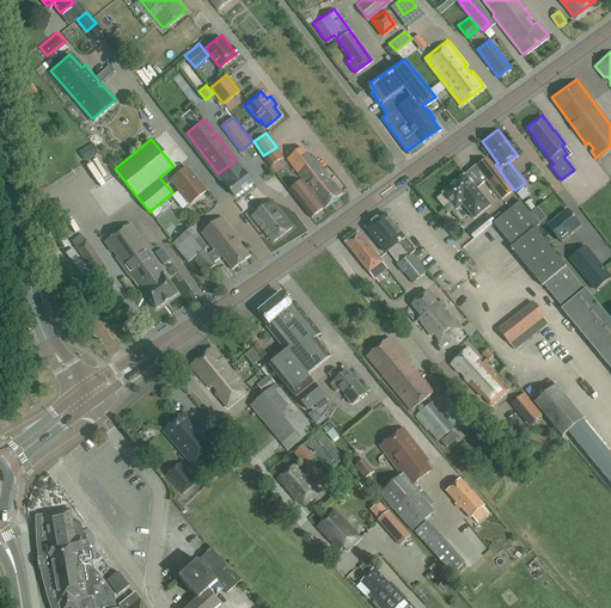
[(309,155),(300,145),(285,157),(323,204),(341,190),(333,180),(330,182),(325,176),(328,173),(312,153),(309,155)]
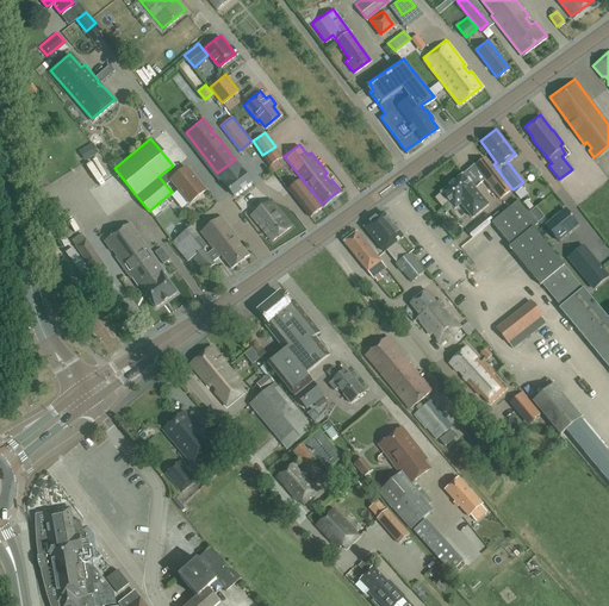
[(281,155),(275,147),(262,155),(268,163),(281,155)]
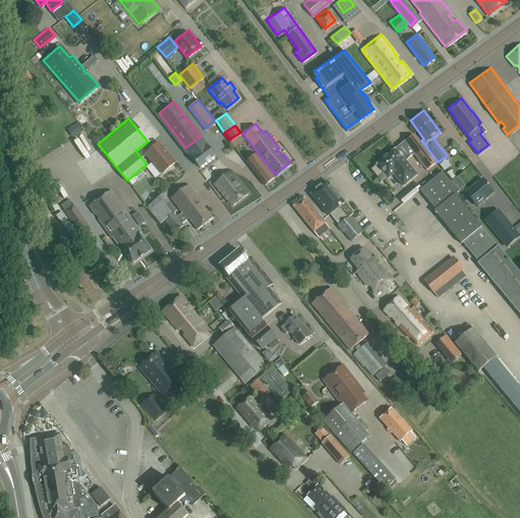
[(90,149),(95,145),(84,131),(74,139),(96,165),(100,162),(90,149)]
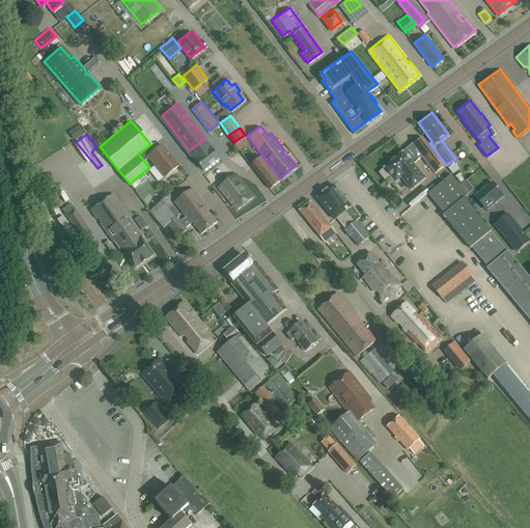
[(443,164),(423,139),(421,137),(413,143),(412,142),(402,150),(401,149),(383,166),(383,167),(379,170),(384,177),(388,173),(394,181),(400,175),(410,187),(423,175),(412,162),(420,155),(428,164),(434,171),(443,164)]
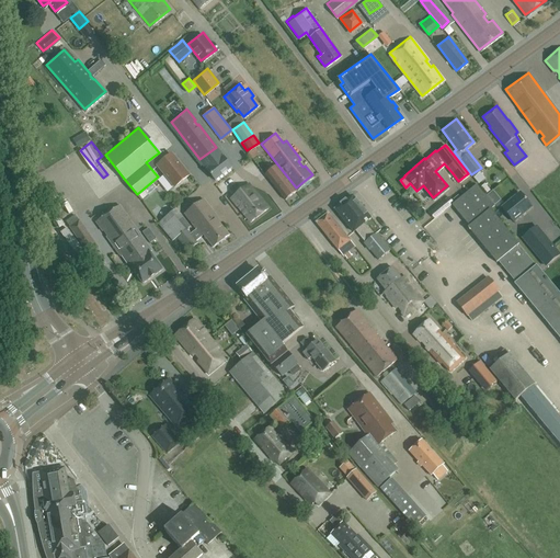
[(214,178),(230,166),(221,155),(220,155),(215,148),(200,159),(214,178)]
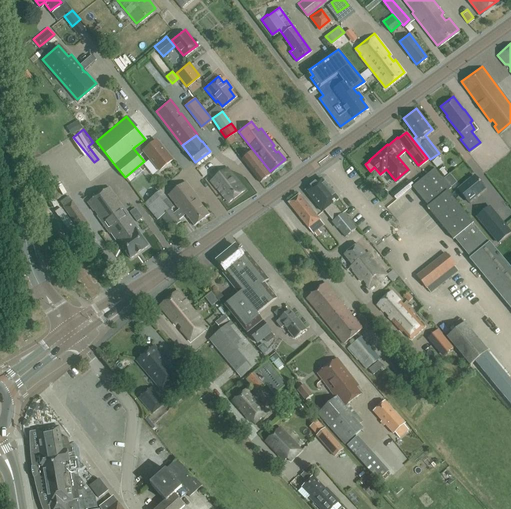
[(151,142),(147,137),(145,139),(133,148),(138,154),(143,150),(158,169),(171,158),(155,139),(151,142)]
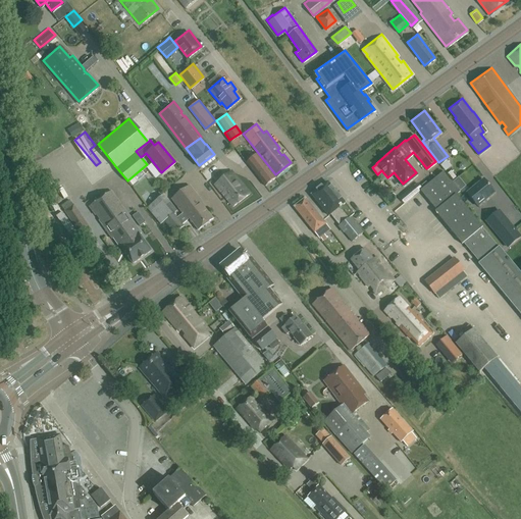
[(251,155),(246,160),(264,184),(275,175),(260,156),(255,160),(251,155)]
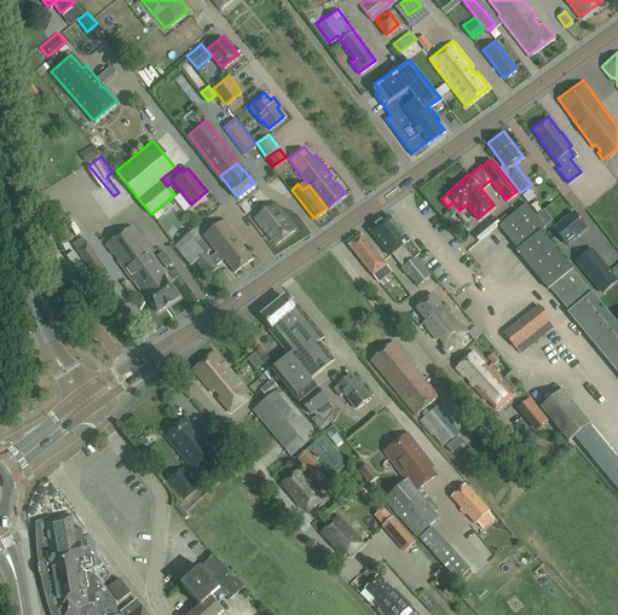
[(275,243),(294,226),(272,199),(253,216),(275,243)]
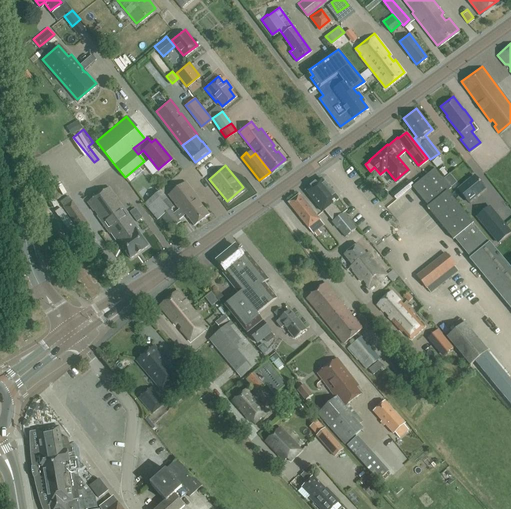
[(446,171),(441,165),(437,168),(442,174),(446,171)]
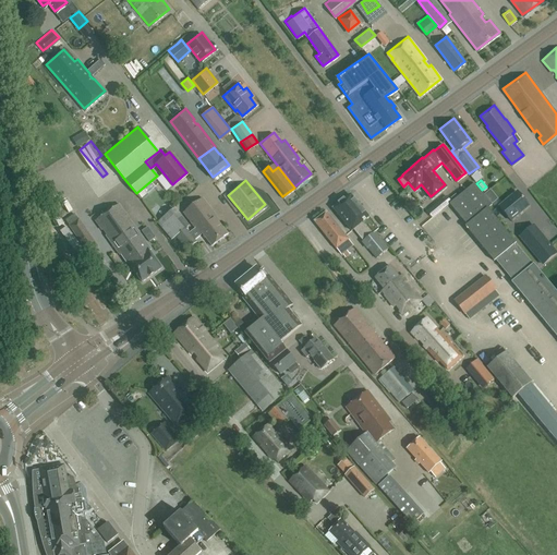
[(531,263),(513,242),(515,241),(486,207),(491,204),(472,181),(448,201),(465,224),(463,225),(493,260),(495,257),(511,278),(510,280),(556,336),(556,292),(532,262),(531,263)]
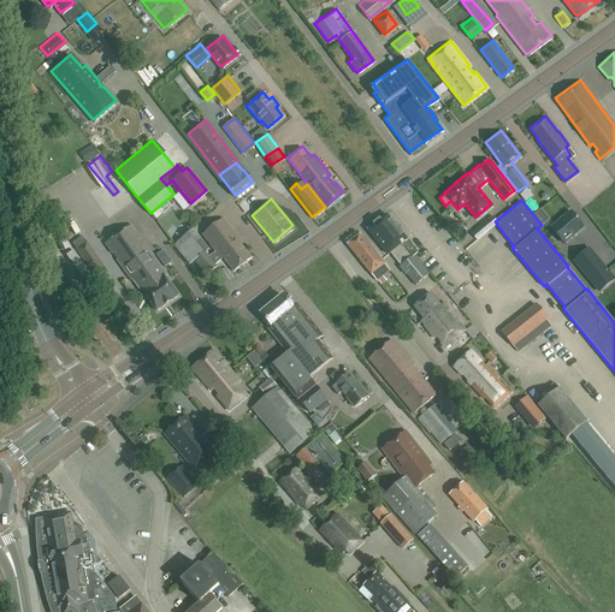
[(562,241),(581,225),(569,209),(550,226),(562,241)]
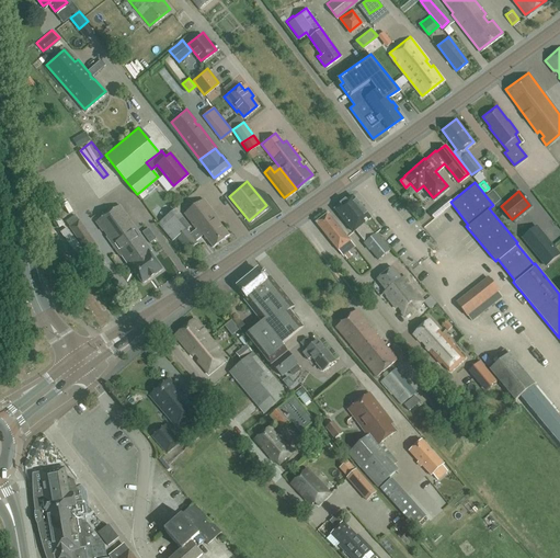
[(379,227),(352,193),(346,197),(345,196),(333,206),(352,229),(354,228),(364,240),(379,227)]
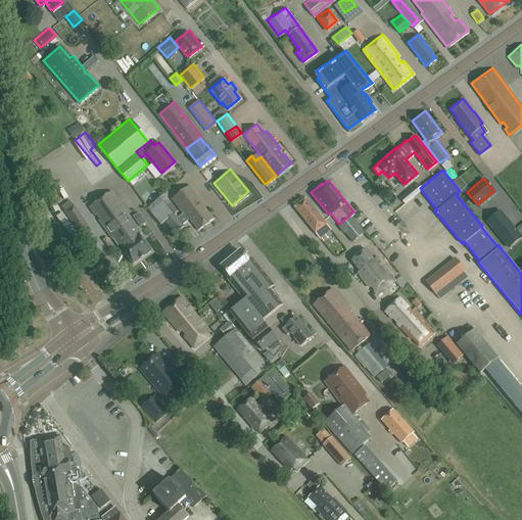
[(211,218),(202,205),(204,204),(188,183),(171,197),(178,206),(176,208),(162,192),(158,195),(158,196),(146,205),(159,222),(163,219),(174,232),(183,225),(181,223),(187,218),(187,219),(188,217),(197,228),(211,218)]
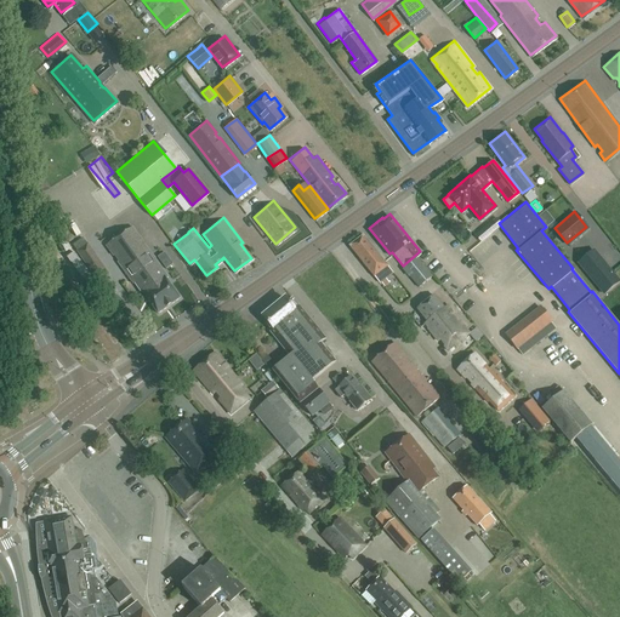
[(491,218),(485,223),(490,229),(496,224),(491,218)]
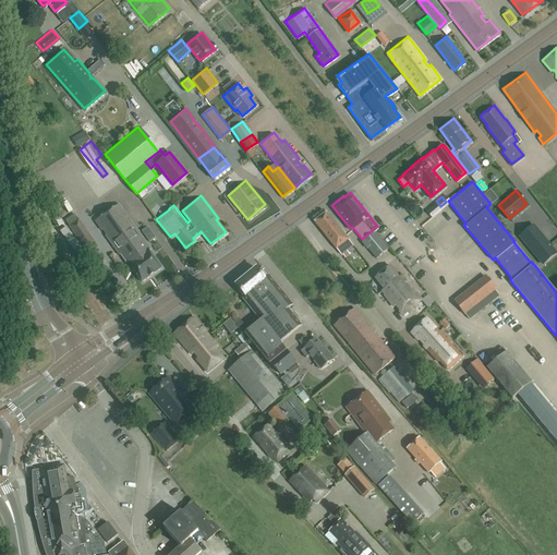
[(148,267),(153,273),(161,266),(148,248),(149,246),(118,202),(106,210),(147,268),(148,267)]
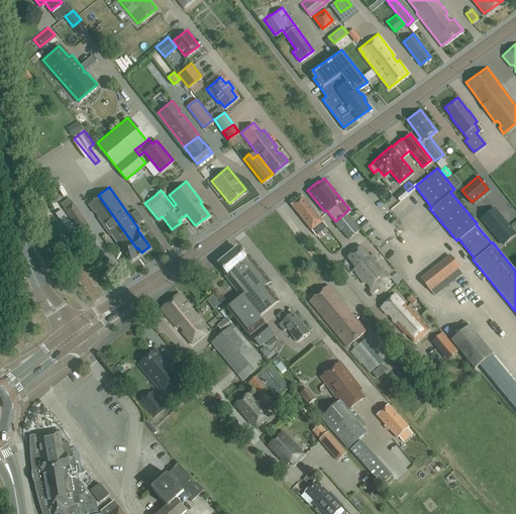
[(312,230),(323,221),(301,194),(290,203),(312,230)]
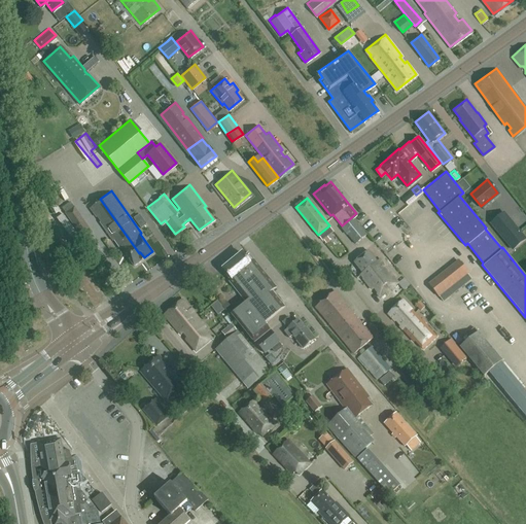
[(133,265),(144,257),(140,252),(139,253),(100,199),(89,206),(99,220),(112,239),(115,238),(119,244),(118,244),(133,265)]
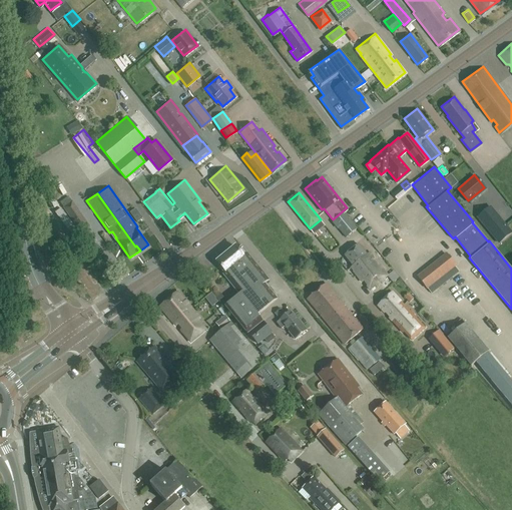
[(88,223),(76,207),(70,199),(62,205),(80,229),(88,223)]
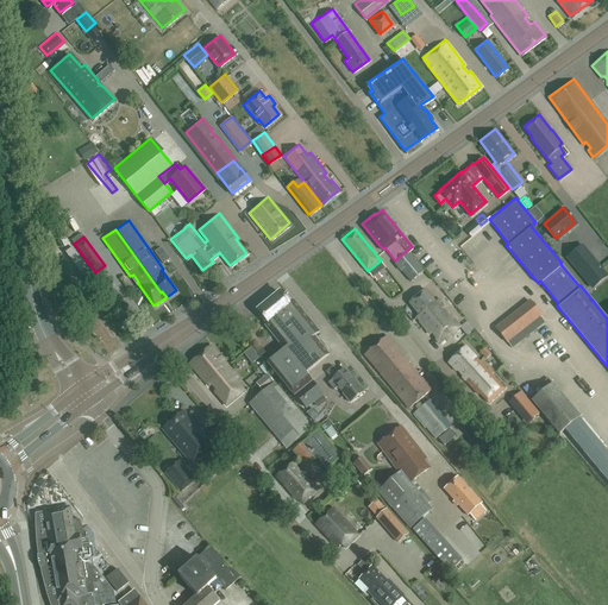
[(607,273),(581,243),(566,254),(591,285),(607,273)]
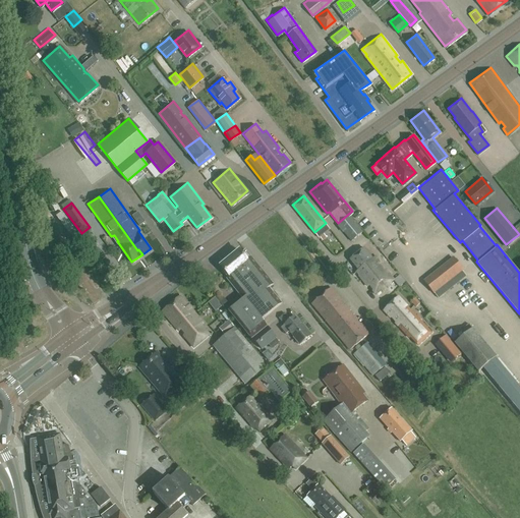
[(348,214),(338,223),(337,223),(350,239),(361,230),(348,214)]
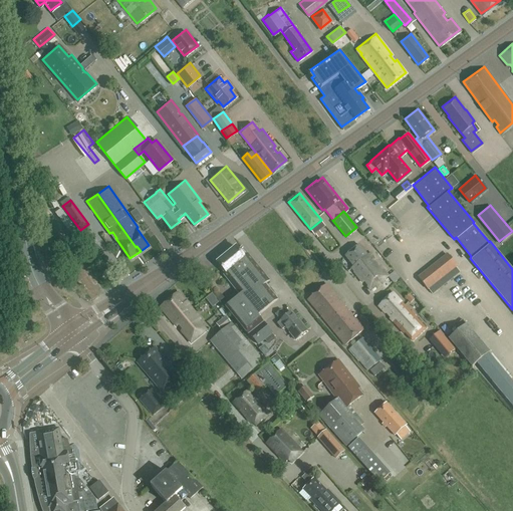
[(138,225),(143,221),(137,212),(132,215),(138,225)]
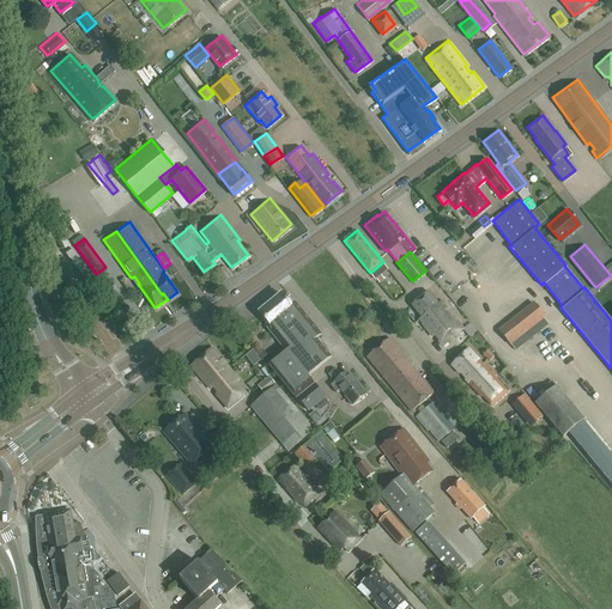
[(449,336),(462,326),(442,302),(444,300),(442,297),(438,300),(426,287),(426,288),(425,288),(426,290),(411,303),(420,315),(419,315),(418,317),(431,334),(434,333),(438,338),(437,339),(441,343),(449,336)]
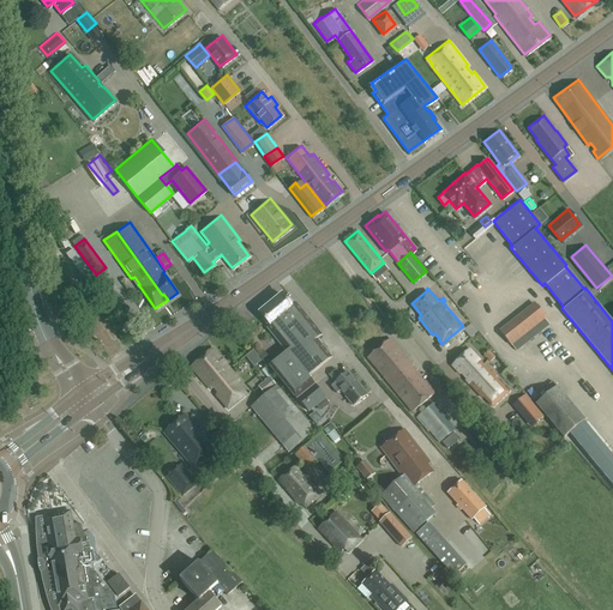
[(307,374),(331,355),(316,337),(320,332),(288,291),(286,294),(283,295),(281,293),(259,310),(269,324),(266,326),(286,350),(271,362),(269,363),(295,397),(313,382),(307,374)]
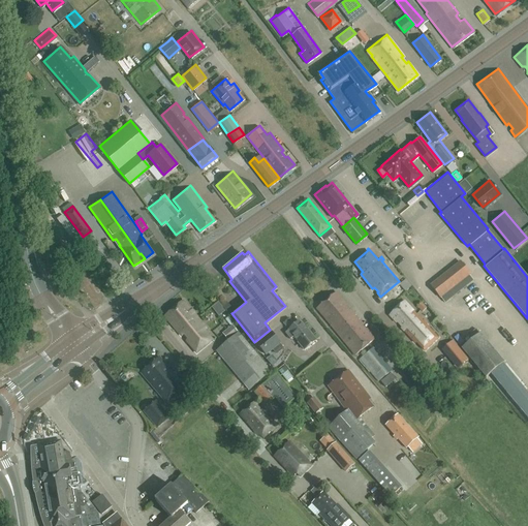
[(459,259),(430,282),(439,295),(444,301),(472,278),(468,272),(468,271),(459,259)]
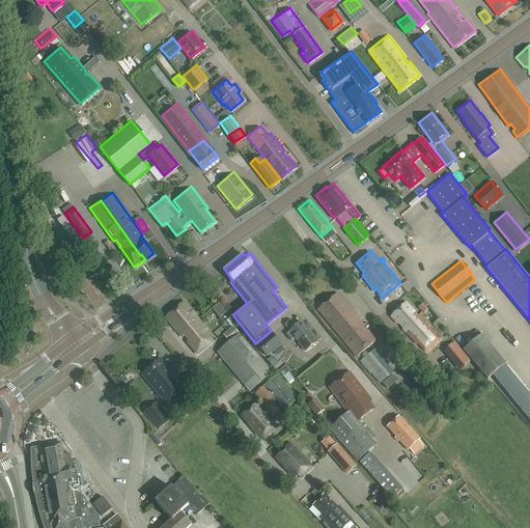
[(406,289),(411,285),(407,279),(400,283),(406,289)]
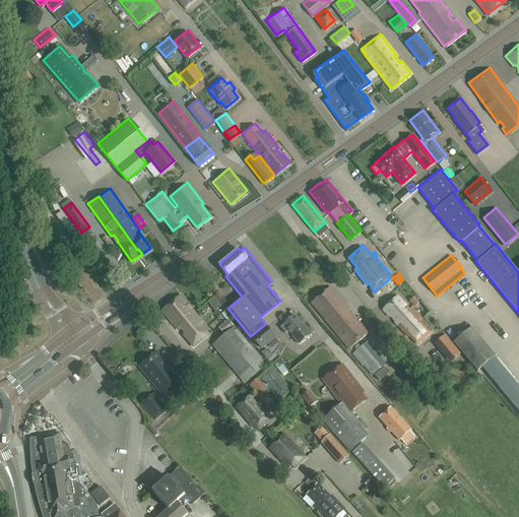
[(329,323),(348,307),(343,302),(342,302),(339,298),(340,297),(330,284),(310,301),(329,323)]
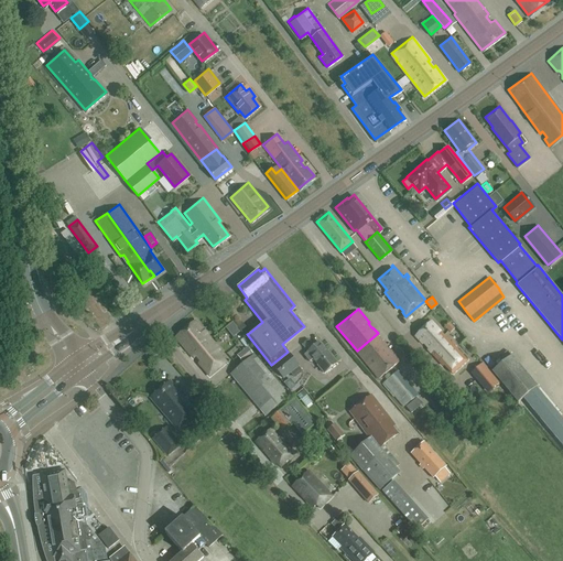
[(244,320),(249,315),(245,310),(238,314),(244,320)]
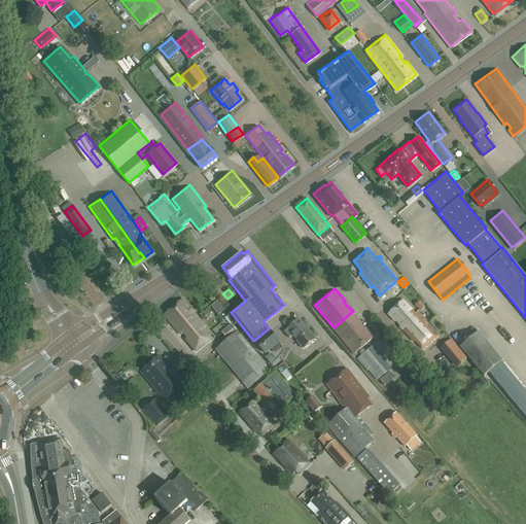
[(210,337),(203,327),(203,323),(181,298),(163,312),(170,320),(174,326),(180,333),(182,330),(186,336),(184,337),(195,349),(210,337)]
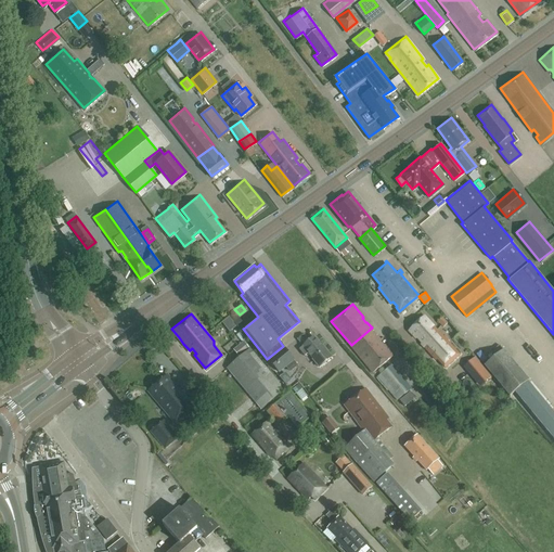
[(408,328),(415,336),(416,335),(421,341),(420,342),(434,357),(437,357),(445,366),(459,352),(423,313),(408,328)]
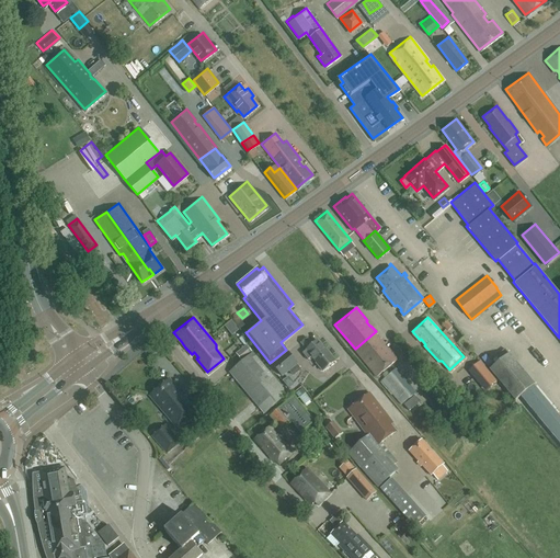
[(235,322),(242,332),(248,327),(240,318),(235,322)]
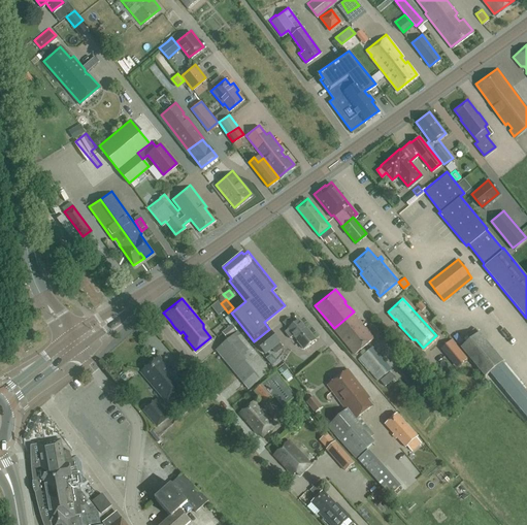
[(416,303),(420,308),(424,305),(419,300),(416,303)]
